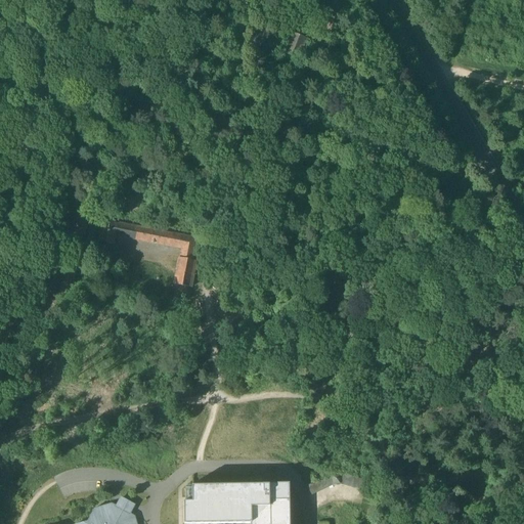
[(299,14),(287,9),(285,14),(296,19),(299,14)]
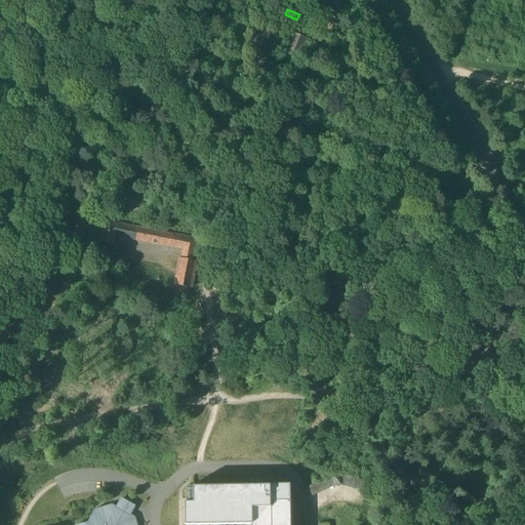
[(309,39),(292,34),(283,58),(291,61),(292,56),(301,61),(309,39)]
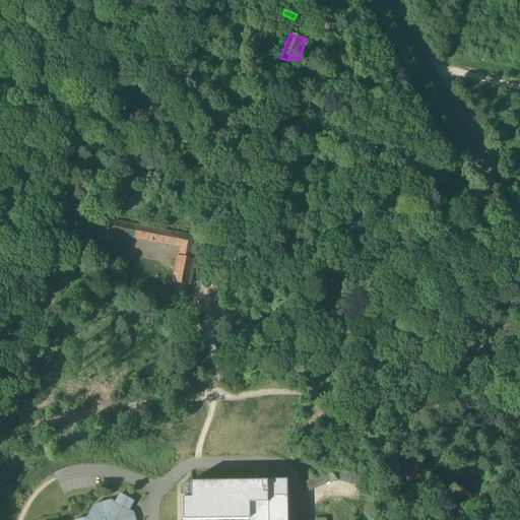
[(117,222),(102,219),(98,240),(113,243),(115,233),(117,222)]
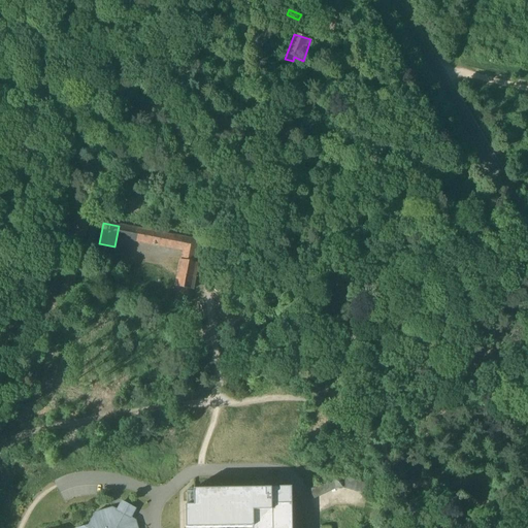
[(175,236),(119,226),(117,236),(173,248),(175,236)]
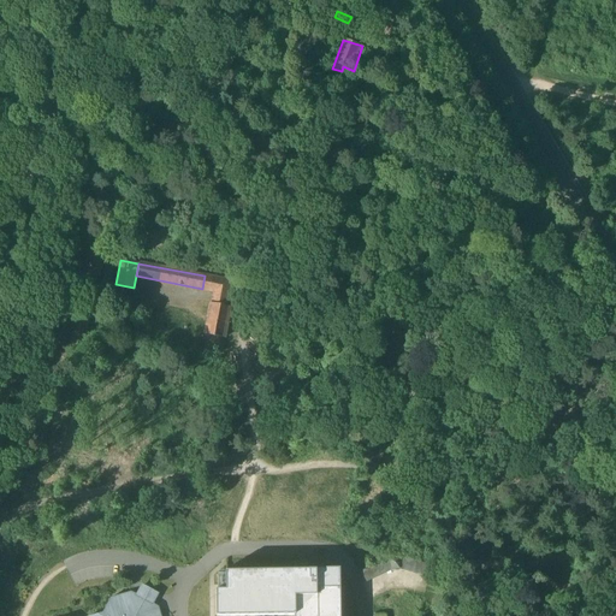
[(230,282),(205,276),(202,289),(215,291),(213,304),(225,306),(230,282)]
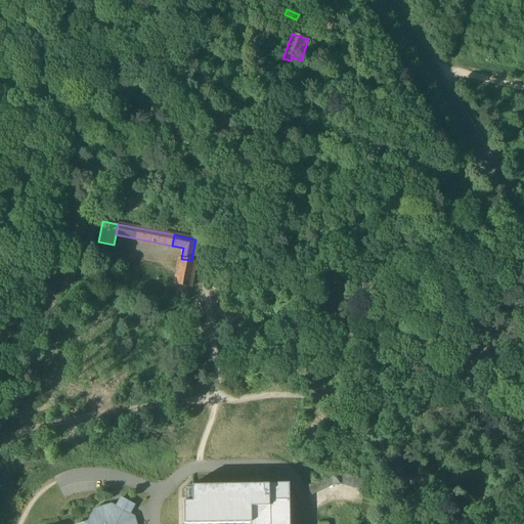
[(80,238),(70,236),(68,247),(78,249),(79,242),(80,242),(80,238)]
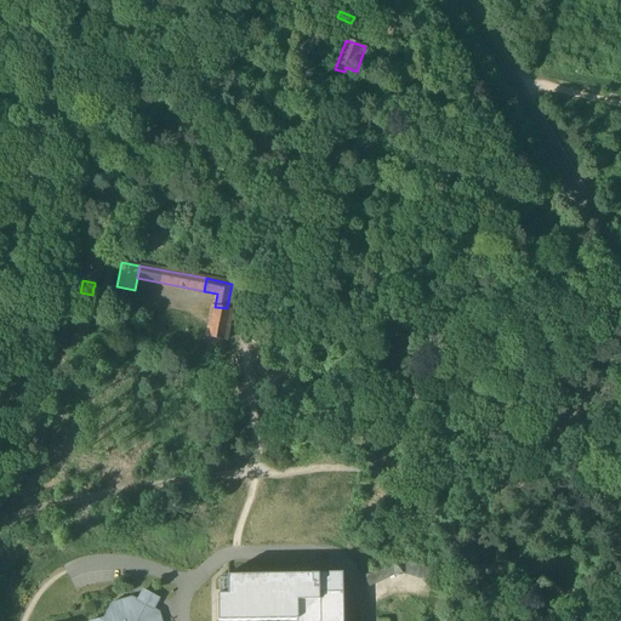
[(215,307),(211,306),(206,336),(227,340),(233,309),(227,308),(215,307)]
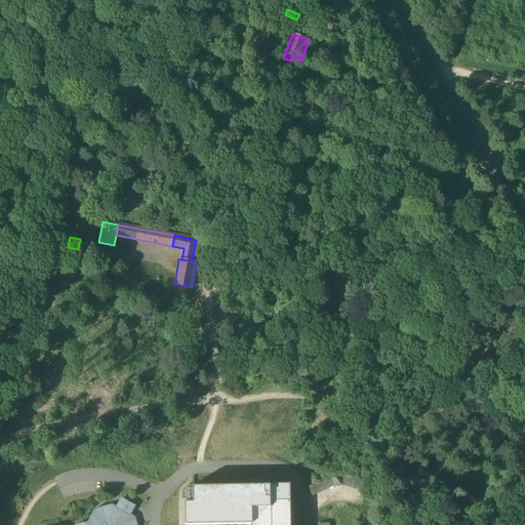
[(74,287),(62,285),(61,291),(76,294),(77,287),(74,287)]
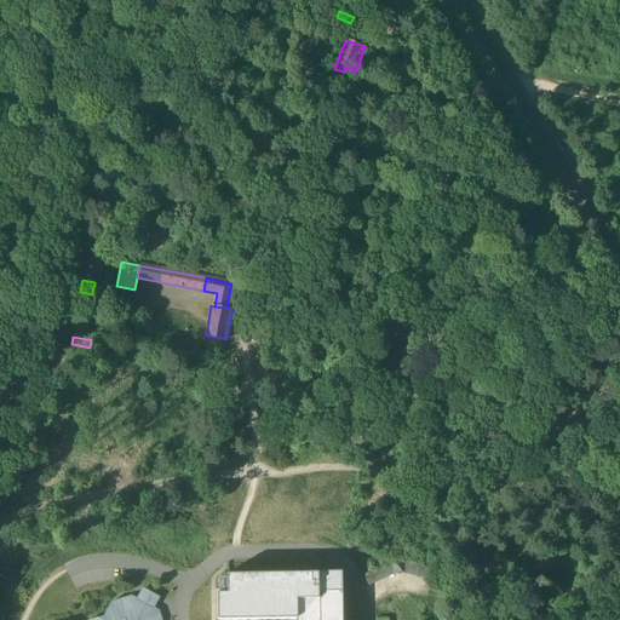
[(434,569),(402,562),(392,562),(363,577),(367,585),(394,572),(395,574),(402,573),(402,572),(431,578),(434,569)]
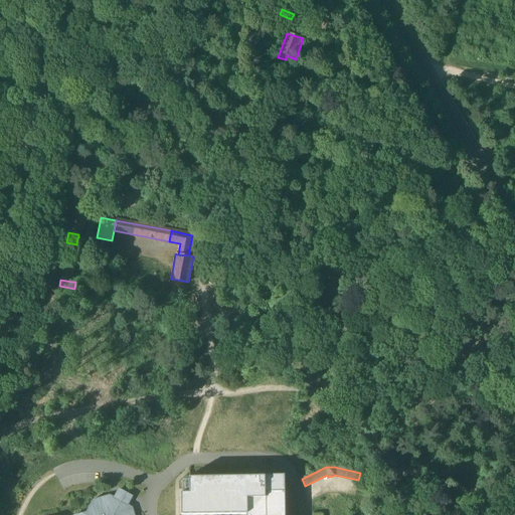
[(245,514),(285,514),(285,475),(245,476),(246,514),(245,514)]
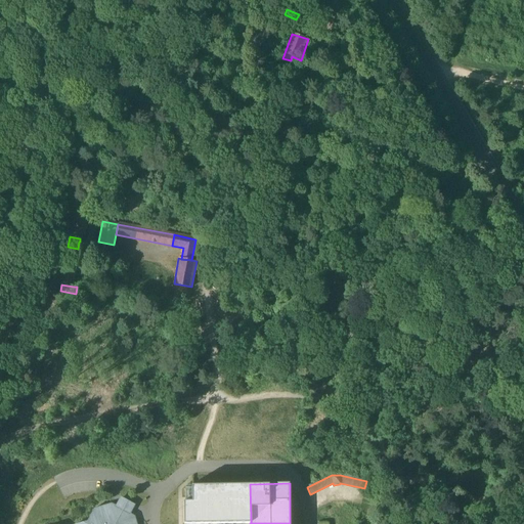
[(184,523),(211,523),(251,523),(250,484),(192,485),(192,488),(185,488),(185,501),(184,501),(184,523)]
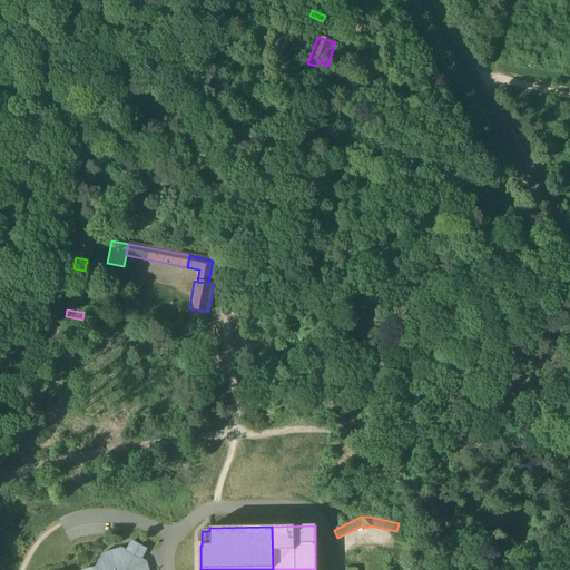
[(129,546),(126,551),(141,559),(145,554),(147,550),(131,541),(129,546)]
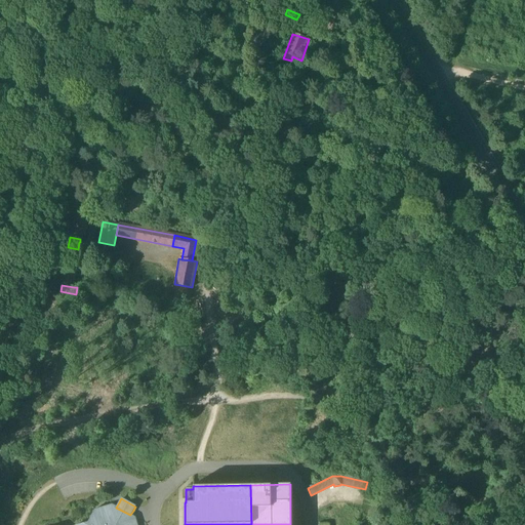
[(112,506),(94,510),(88,523),(80,524),(136,524),(135,518),(130,515),(116,508),(112,506)]
